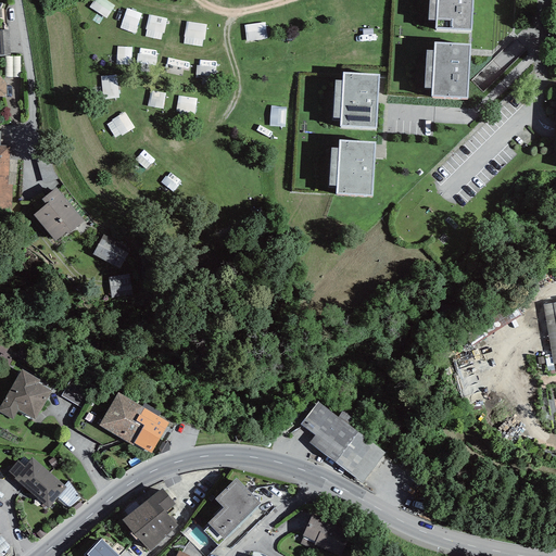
[(110,13),(116,0),(115,0),(92,0),(91,4),(110,13)]
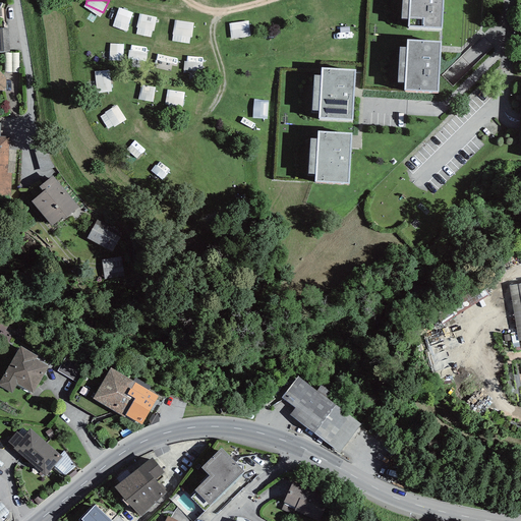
[(443,0),(409,0),(409,34),(443,35),(443,0)]
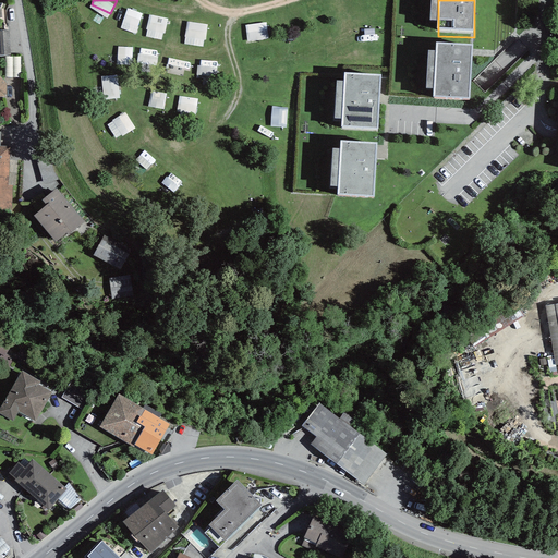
[(122,25),(138,31),(144,9),(128,4),(122,25)]
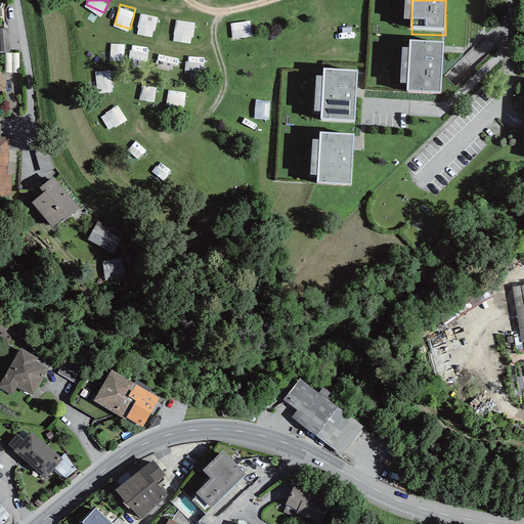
[(156,34),(158,13),(141,11),(138,32),(156,34)]
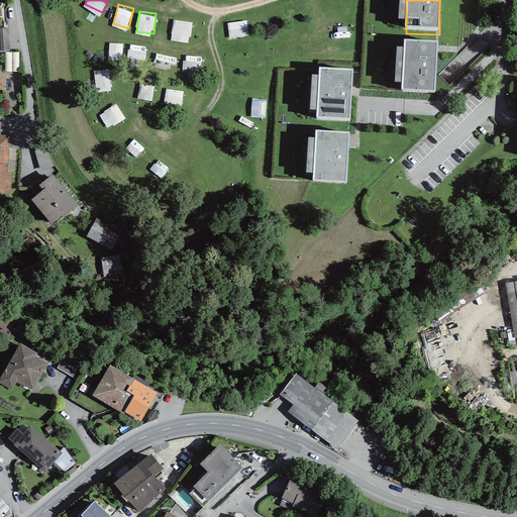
[(173,38),(191,40),(193,19),(175,17),(173,38)]
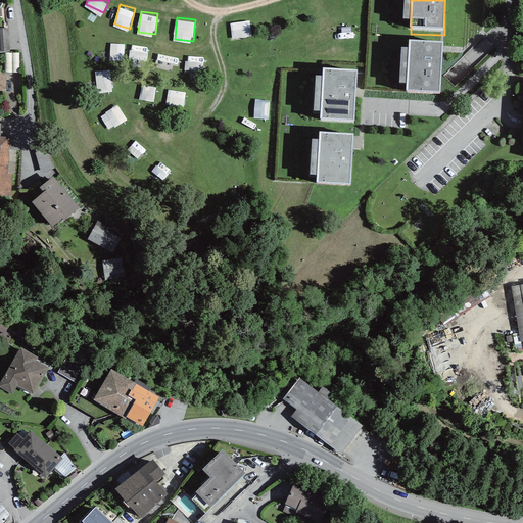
[(232,18),(233,35),(252,34),(251,17),(232,18)]
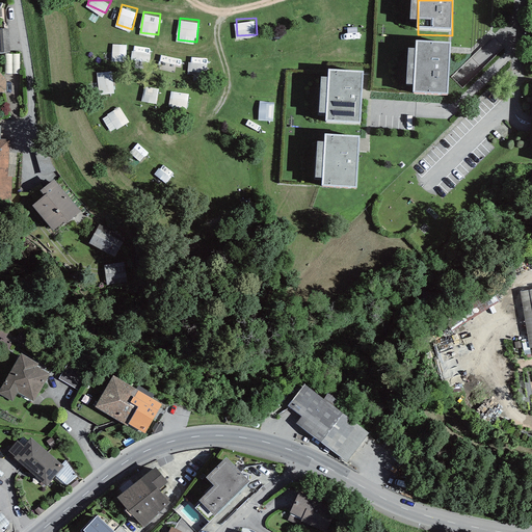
[(2,31),(0,30),(0,52),(9,52),(8,30),(2,31)]
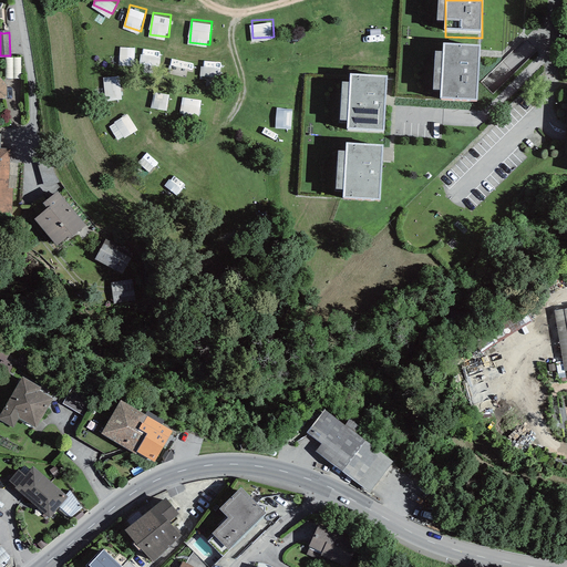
[(121,43),(121,61),(134,61),(135,44),(121,43)]
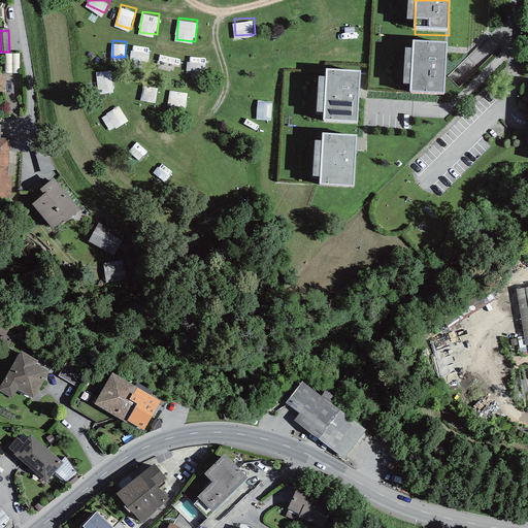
[(447,50),(411,47),(408,93),(443,95),(447,50)]
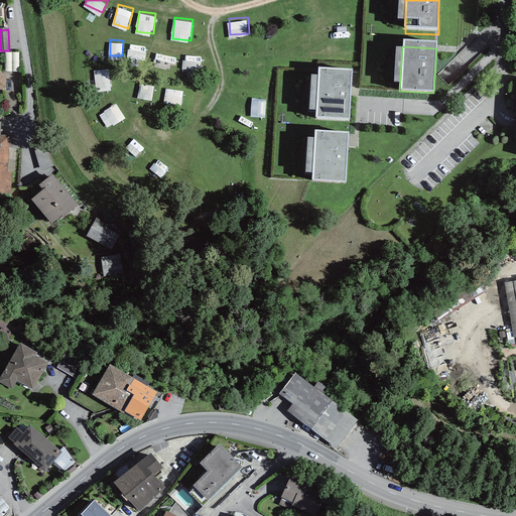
[(96,80),(110,79),(109,66),(96,67),(96,80)]
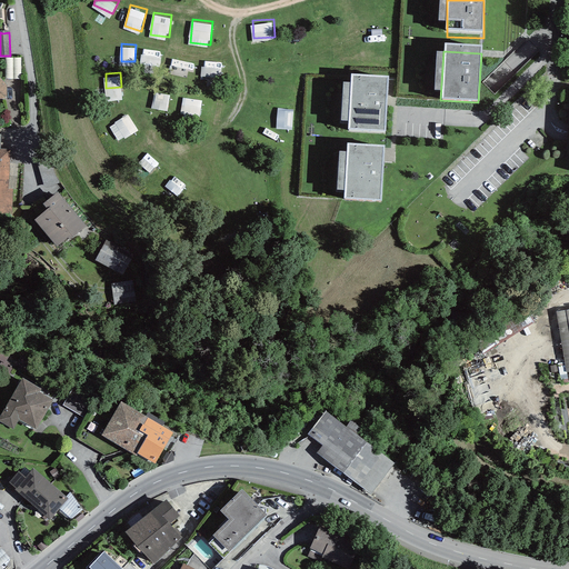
[(385,130),(387,77),(351,75),(351,82),(349,121),(349,129),(385,130)]
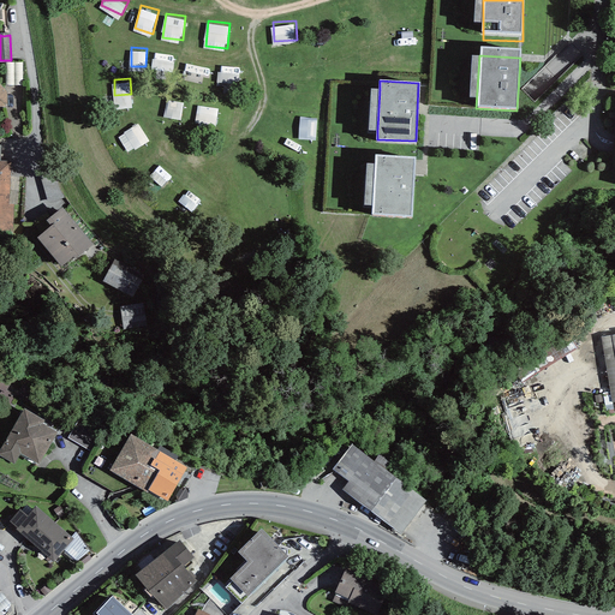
[(377,131),(380,89),(371,89),(369,130),(377,131)]
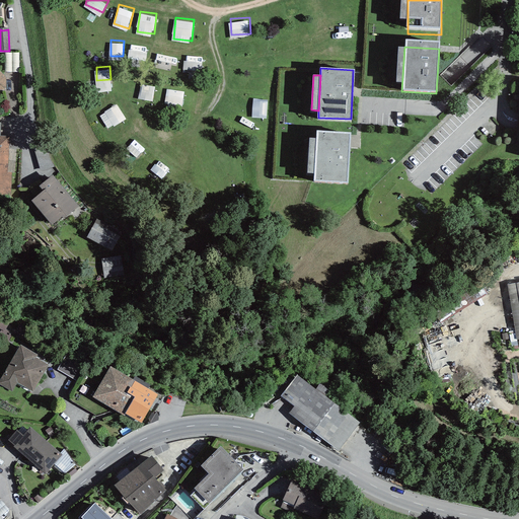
[(143,82),(140,96),(153,99),(156,85),(143,82)]
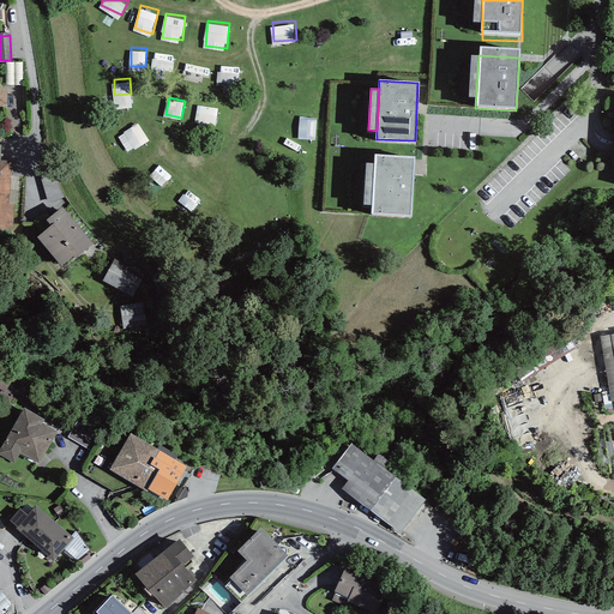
[(300,115),(300,137),(317,138),(318,115),(300,115)]
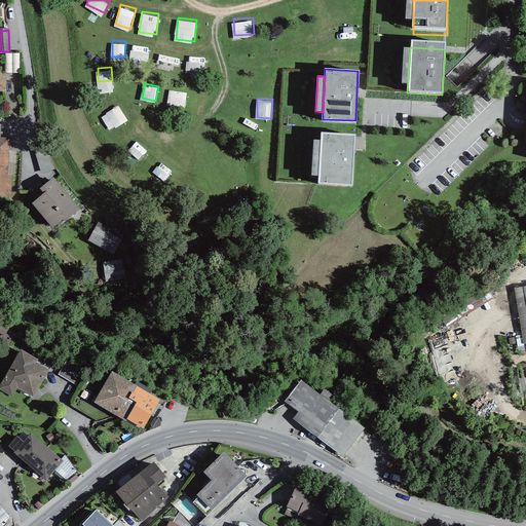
[(102,114),(112,128),(129,116),(119,102),(102,114)]
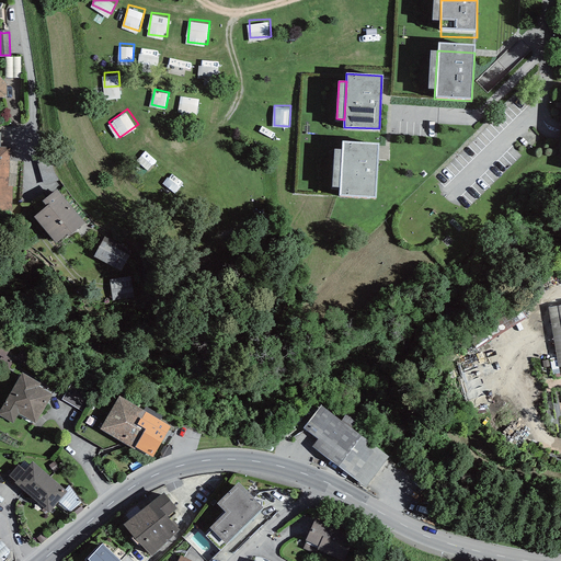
[(378,145),(343,142),(342,150),(340,187),(340,195),(375,197),(378,145)]
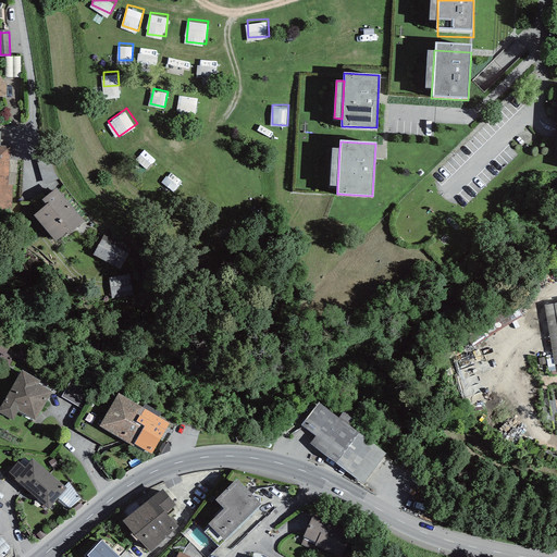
[(10,146),(0,145),(0,202),(8,203),(10,146)]
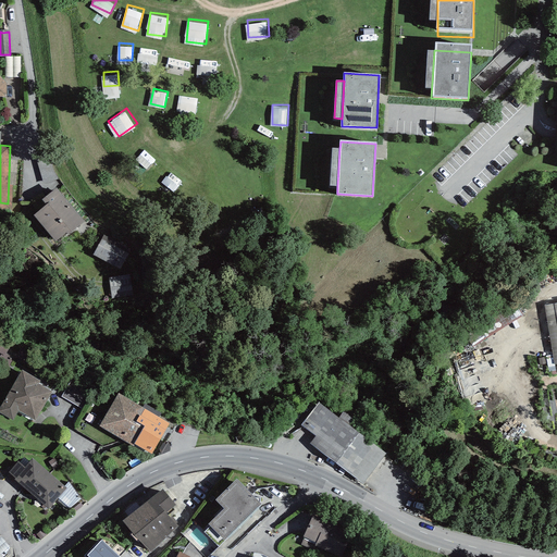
[(337,186),(339,149),(332,149),(330,186),(337,186)]
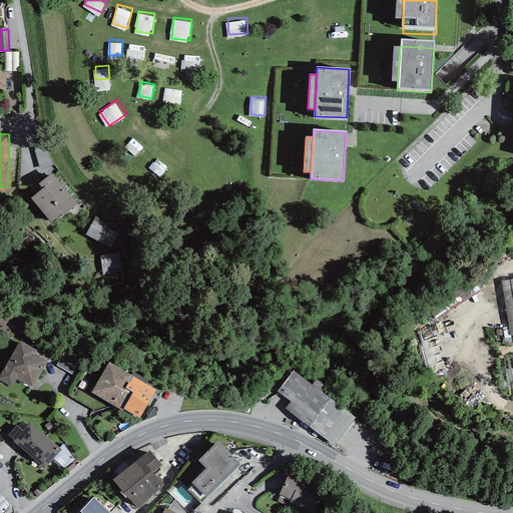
[(44,140),(32,144),(39,168),(51,164),(44,140)]
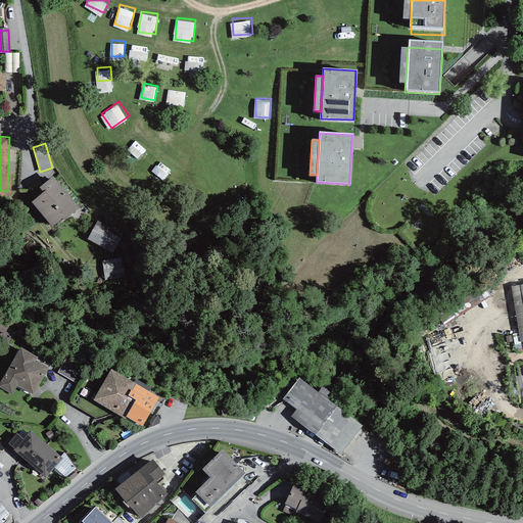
[(78,207),(51,177),(39,187),(43,192),(32,201),(54,227),(78,207)]
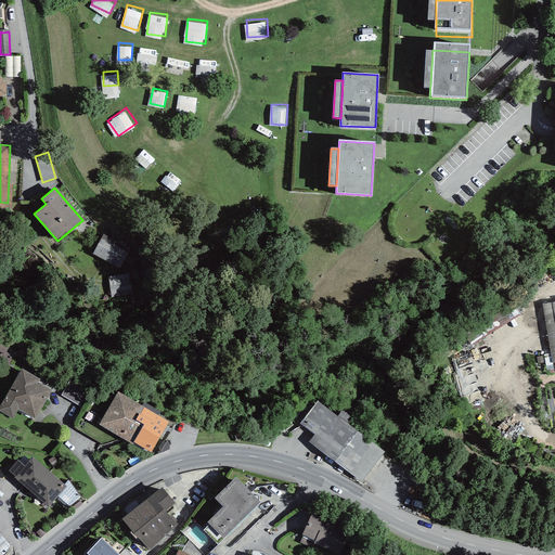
[(130,248),(103,234),(93,254),(119,268),(130,248)]
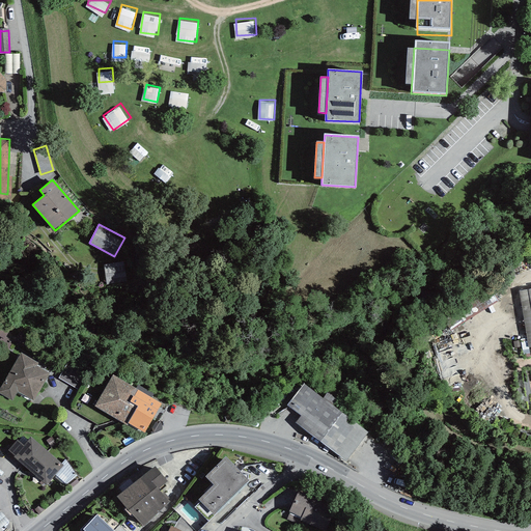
[(122,262),(104,266),(107,285),(126,281),(122,262)]
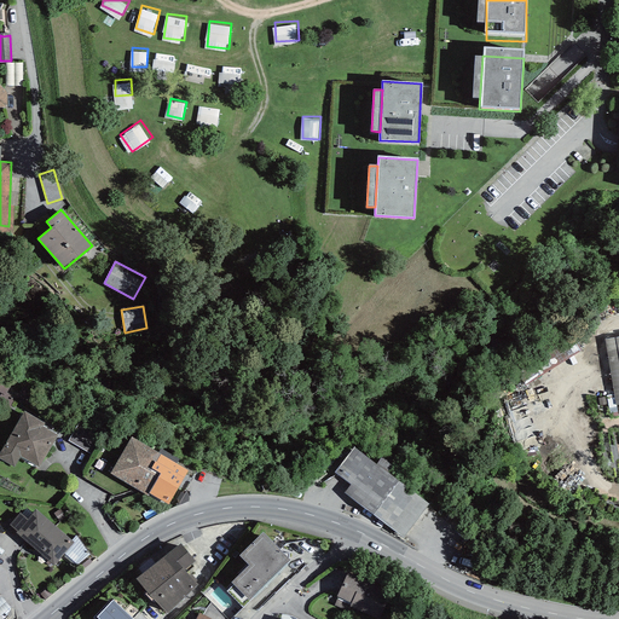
[(618,336),(605,340),(615,405),(618,404),(618,336)]
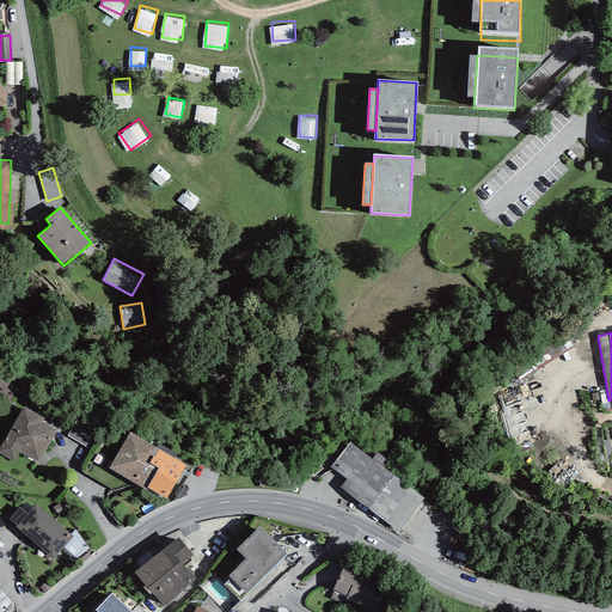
[(0,398),(10,404),(16,393),(6,389),(5,391),(1,390),(0,390),(0,398)]
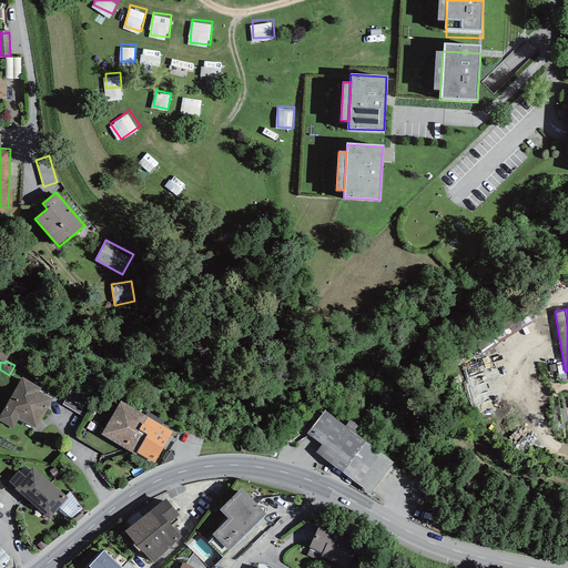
[(22,377),(0,415),(0,421),(13,428),(18,419),(36,429),(53,399),(39,392),(41,388),(22,377)]
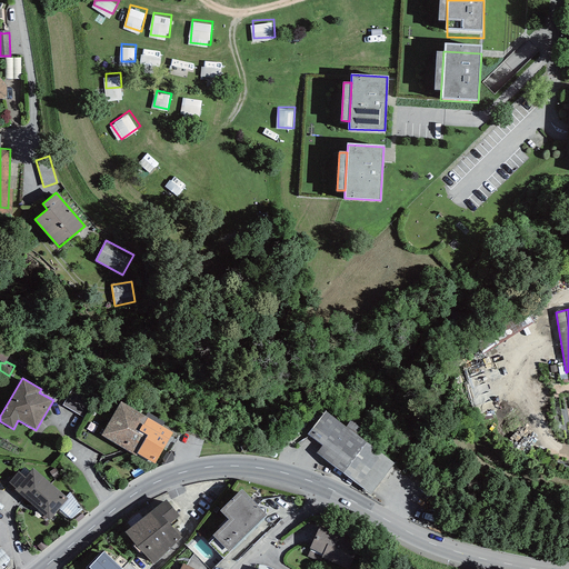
[(95,399),(73,387),(62,406),(83,418),(95,399)]
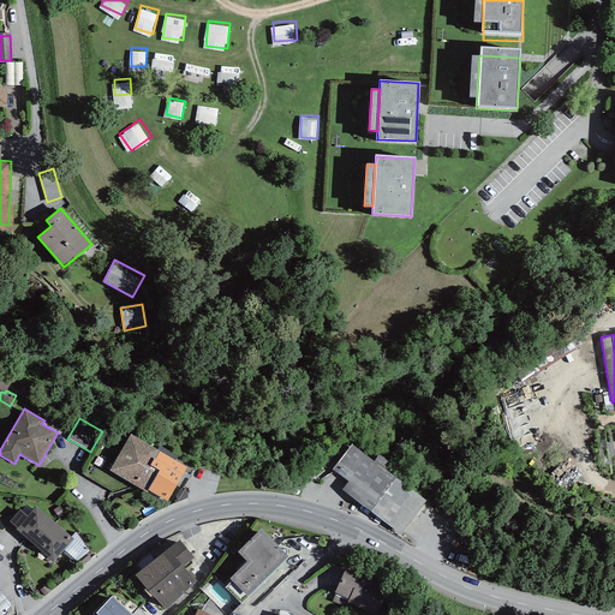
[(148,494),(149,491),(148,490),(159,471),(150,465),(159,452),(156,451),(130,434),(109,471),(148,494)]
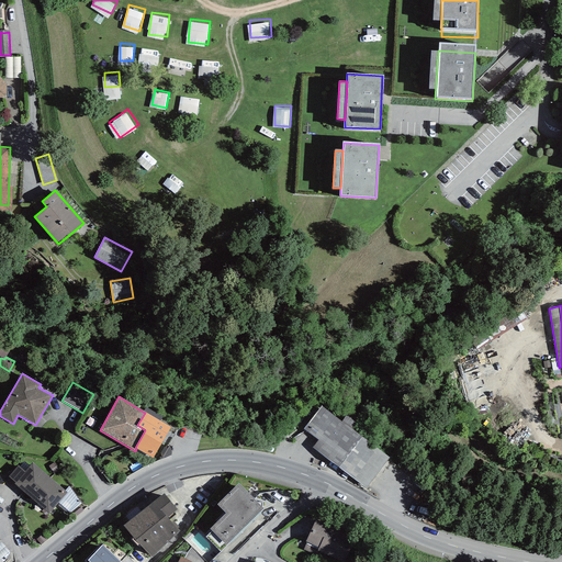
[(389,458),(322,405),(304,429),(318,440),(313,447),(367,489),(389,458)]
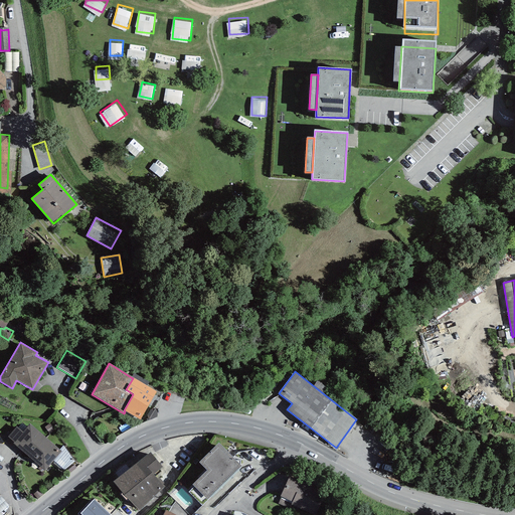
[(133,378),(147,386),(149,382),(134,373),(131,377),(133,378)]
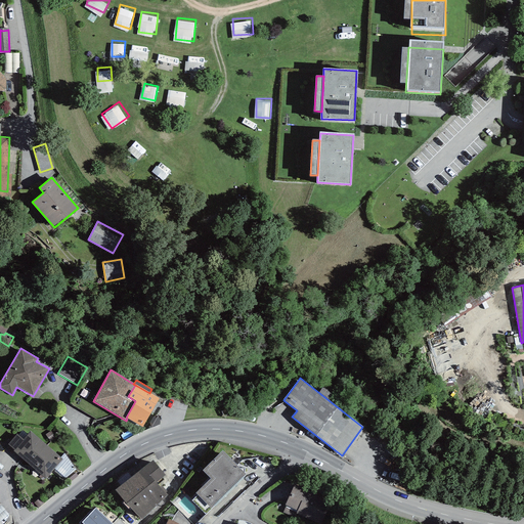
[(127,419),(142,427),(159,398),(149,393),(135,385),(128,396),(135,401),(126,418),(127,419)]
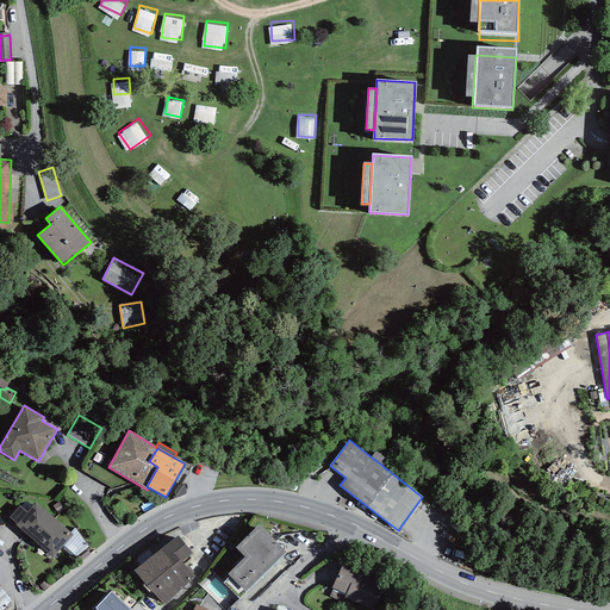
[(17,524),(16,526),(48,553),(53,558),(63,546),(73,535),(70,533),(35,502),(31,506),(26,500),(20,506),(19,505),(10,517),(17,524)]
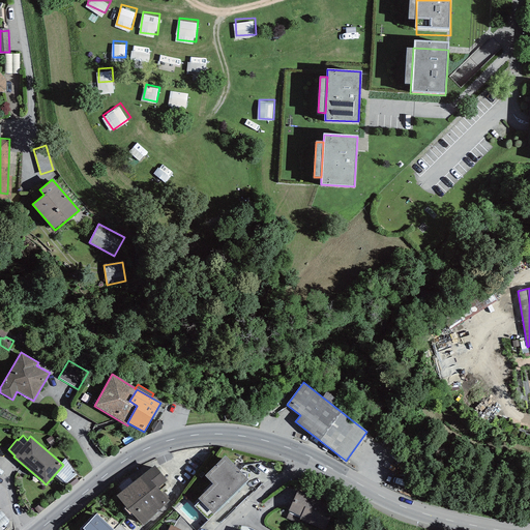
[(46,440),(50,446),(56,443),(51,436),(46,440)]
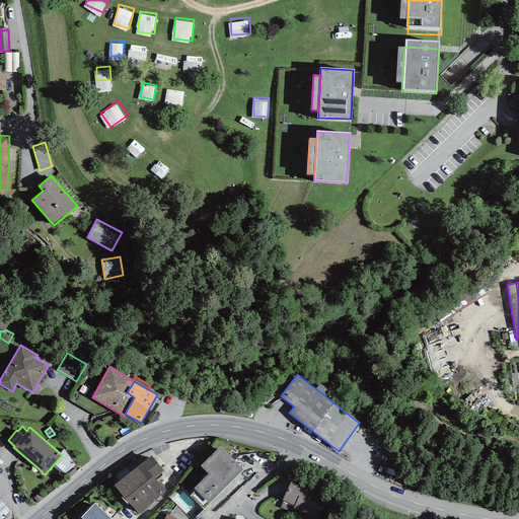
[(208,474),(194,489),(196,491),(190,496),(204,510),(242,470),(220,446),(200,466),(208,474)]
